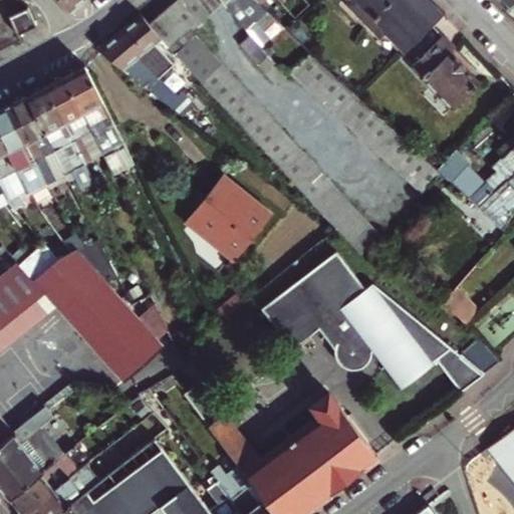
[(79,0),(62,0),(69,9),(79,0)]
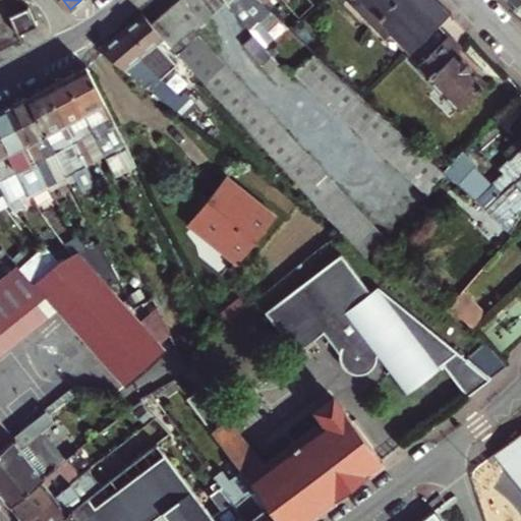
[(173,47),(192,30),(203,21),(213,12),(200,0),(177,0),(153,23),(165,38),(173,47)]
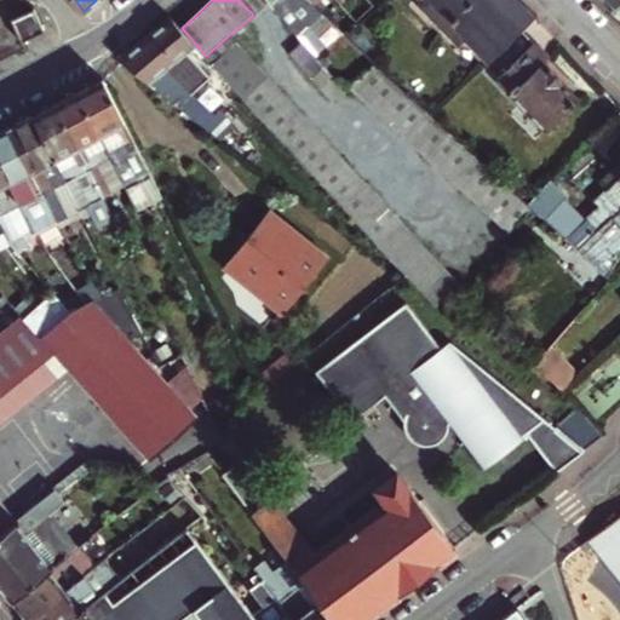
[(265,0),(302,45),(305,51),(319,40),(304,23),(317,12),(315,10),(304,0),(265,0)]
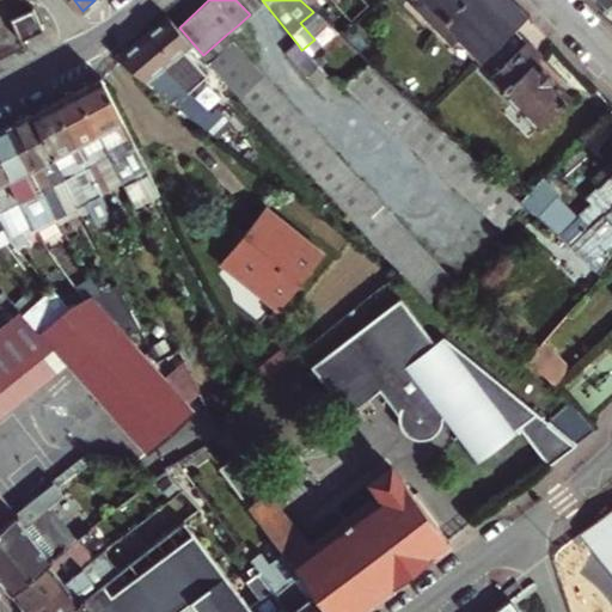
[(300,0),(311,10),(322,0),(300,0)]
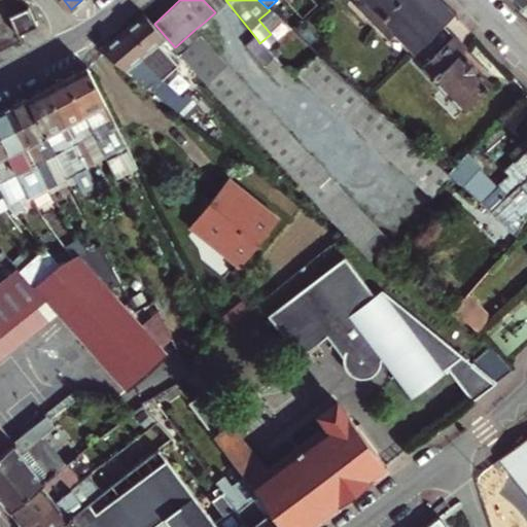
[(449,19),(430,0),(355,0),(359,4),(353,10),(389,47),(395,41),(411,57),(449,19)]
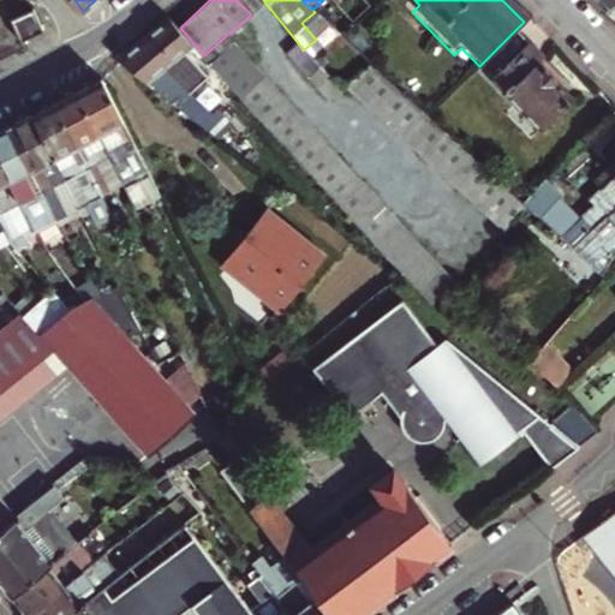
[(42,28),(33,7),(10,18),(19,40),(42,28)]
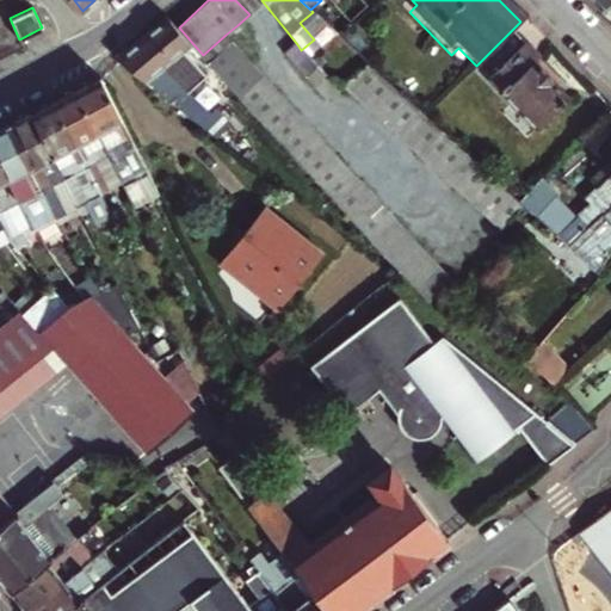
[(193,44),(179,28),(170,17),(121,56),(220,137),(232,122),(165,67),(193,44)]
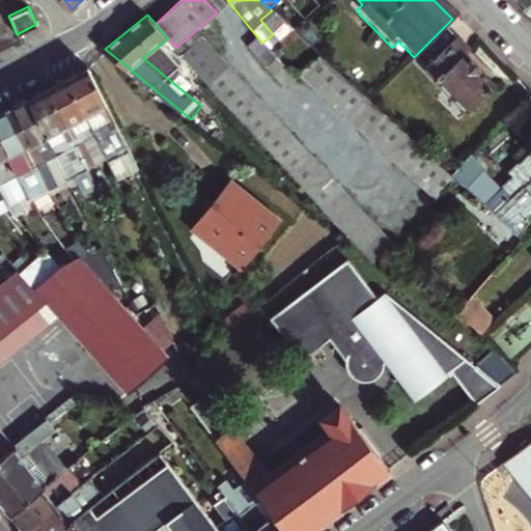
[(182,53),(192,64),(201,75),(344,235),(354,240),(367,248),(380,254),(389,247),(200,35),(182,53)]
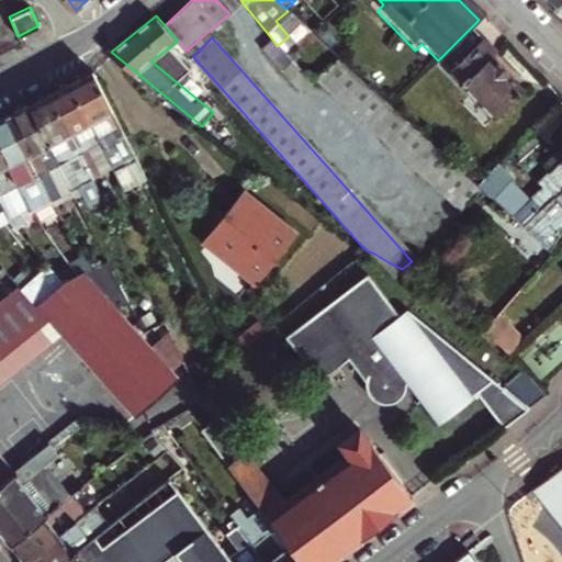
[(310,85),(277,46),(273,41),(263,49),(300,92),(310,85)]
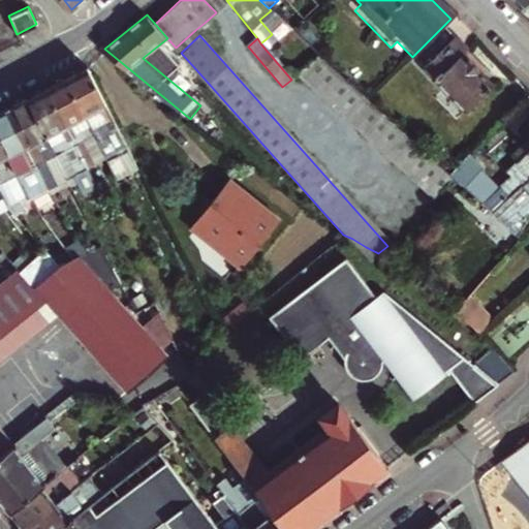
[(450,40),(419,71),(462,114),(485,89),(473,78),(476,74),(462,61),(460,63),(457,60),(464,53),(450,40)]
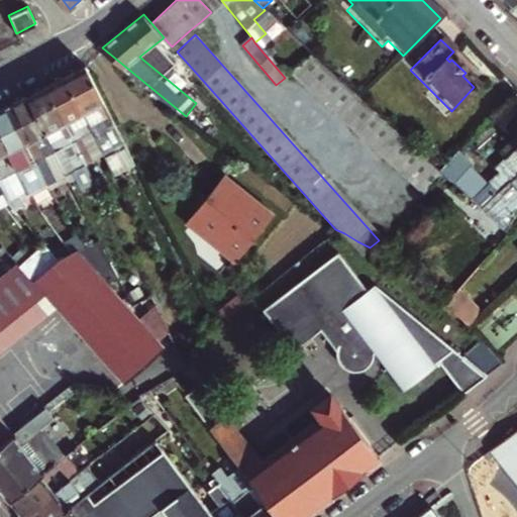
[(289,74),(309,92),(319,102),(423,198),(441,180),(435,174),(308,55),(289,74)]
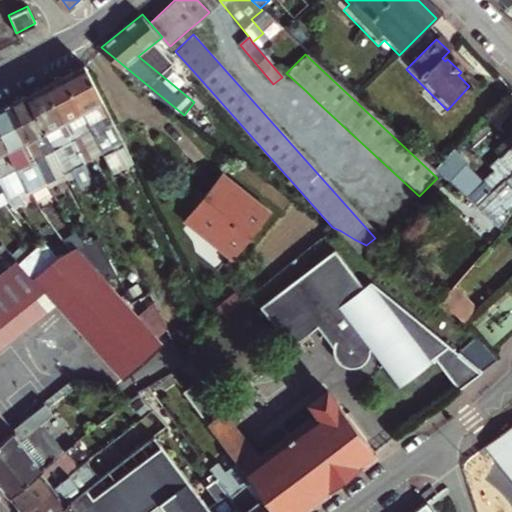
[(135,159),(126,141),(86,64),(66,75),(104,152),(114,169),(135,159)]
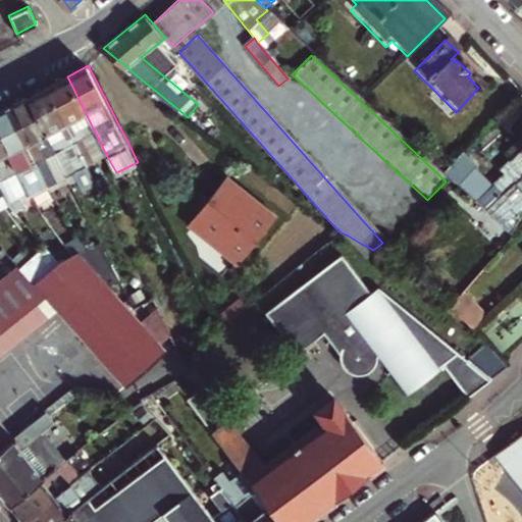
[(87,164),(106,155),(67,76),(47,87),(87,164)]
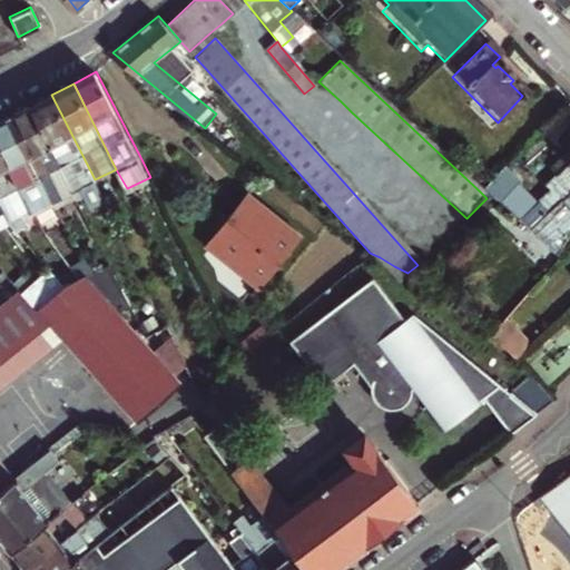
[(95,179),(51,95),(29,106),(60,165),(68,160),(80,187),(95,179)]
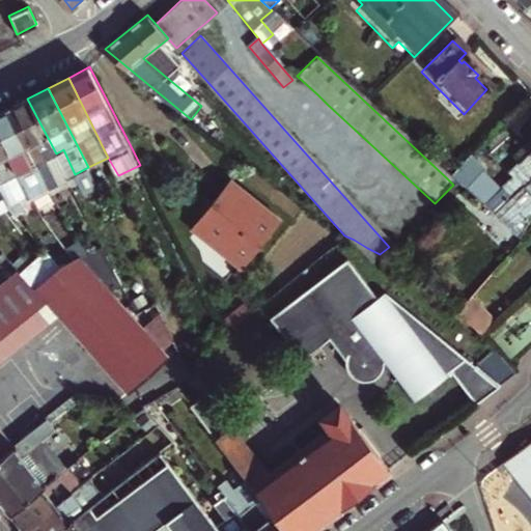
[(430,91),(424,91),(423,93),(425,100),(431,98),(430,91)]
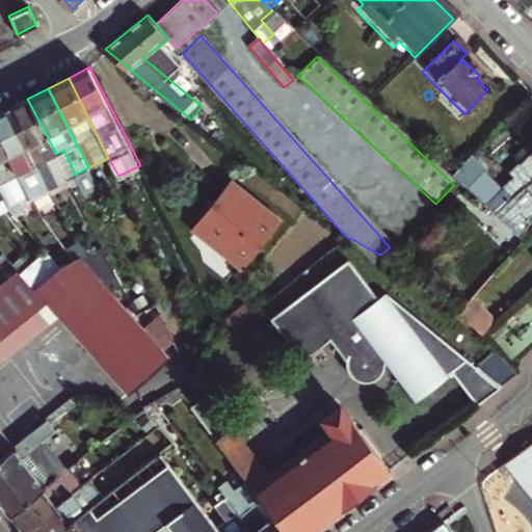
[(56,154),(27,99),(8,108),(37,164),(43,176),(49,188),(59,184),(69,178),(56,154)]
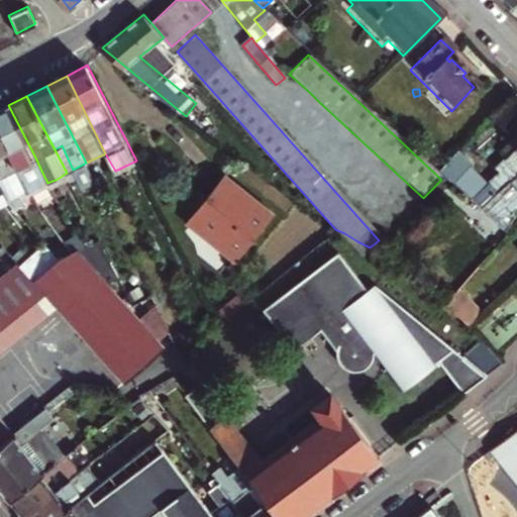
[(8,105),(0,109),(0,136),(17,170),(28,192),(47,183),(41,171),(36,160),(8,105)]
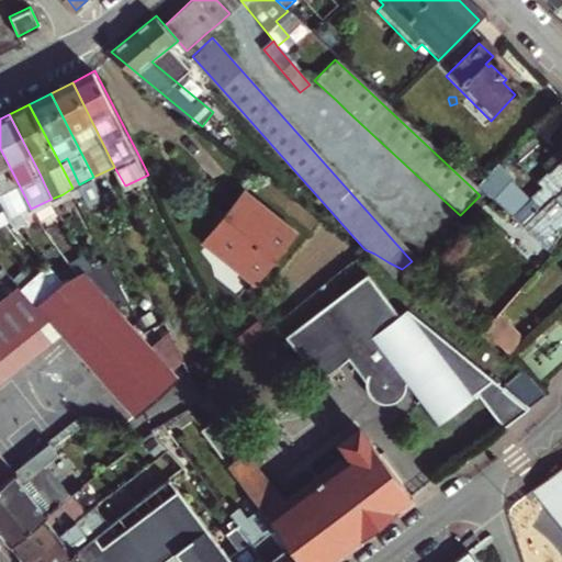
[(0,193),(8,190),(19,184),(0,148),(0,193)]
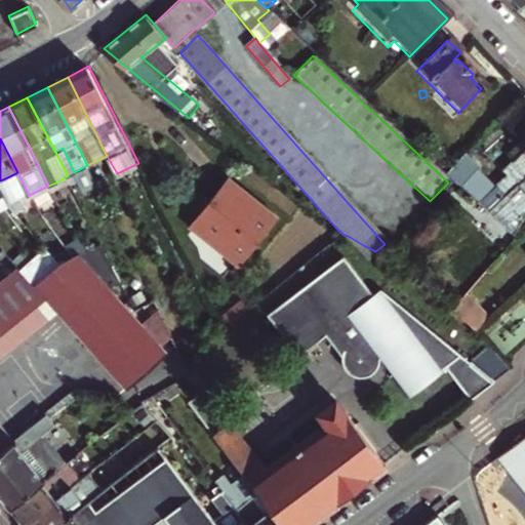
[(482,211),(491,219),(524,185),(524,142),(514,153),(520,159),(502,176),(510,184),(482,211)]
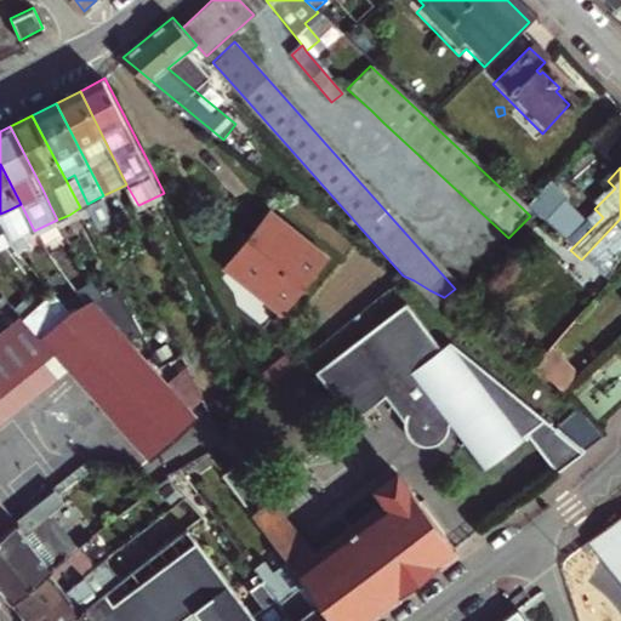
[(74,175),(66,180),(80,208),(87,204),(74,175)]
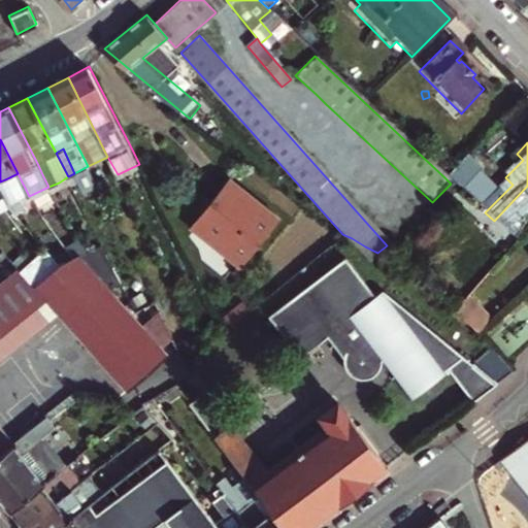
[(479,173),(463,158),(444,177),(451,184),(459,191),(479,173)]
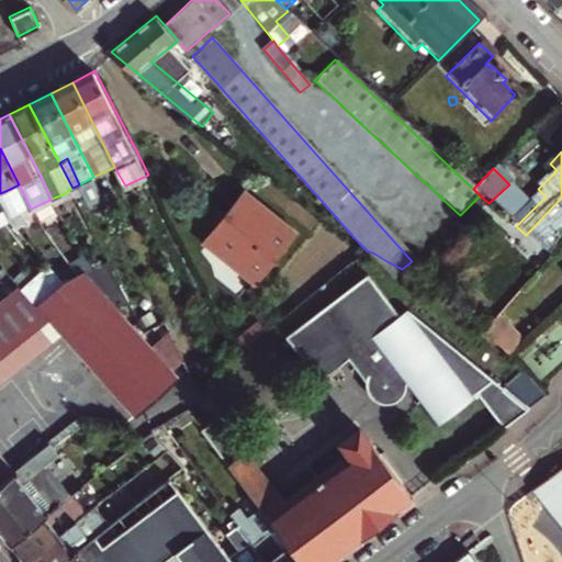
[(93,177),(79,184),(88,203),(102,195),(93,177)]
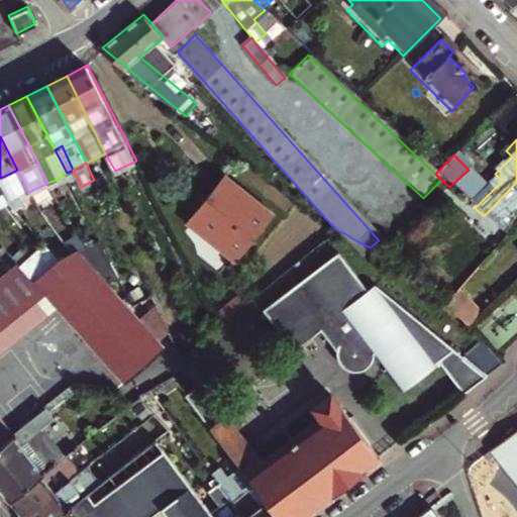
[(0,184),(2,188),(11,183),(7,175),(0,178),(0,184)]
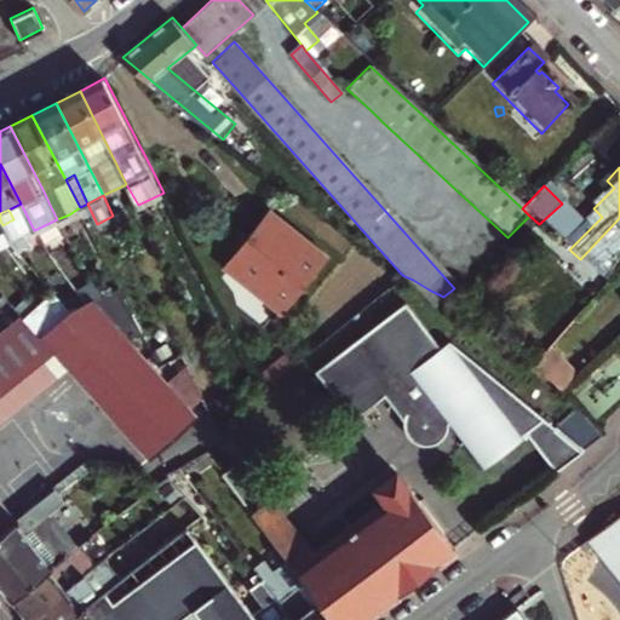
[(270,213),(244,246),(294,303),(328,260),(270,213)]
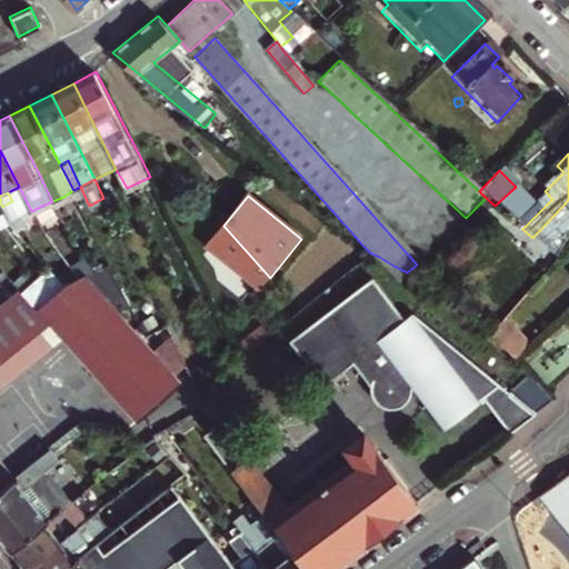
[(568,200),(532,238),(557,259),(568,240),(568,200)]
